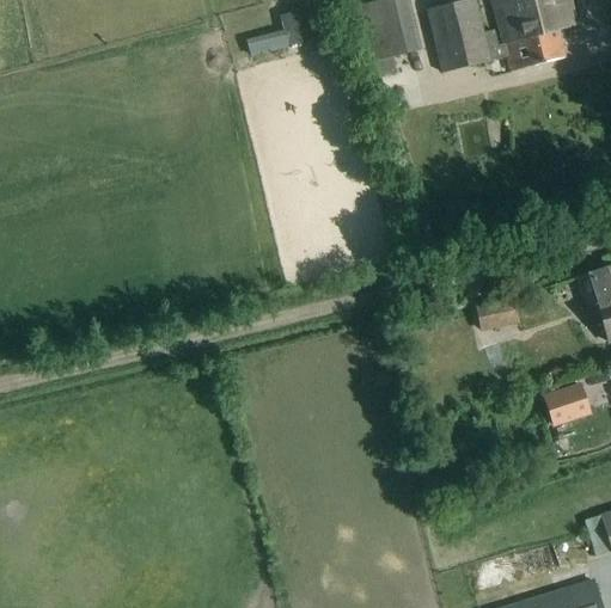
[(459,0),(428,8),(444,72),(490,60),(490,59),(508,55),(512,71),(566,57),(557,29),(576,24),(570,0),(493,0),(503,42),(499,43),(494,29),(483,31),(475,0),(459,0)]
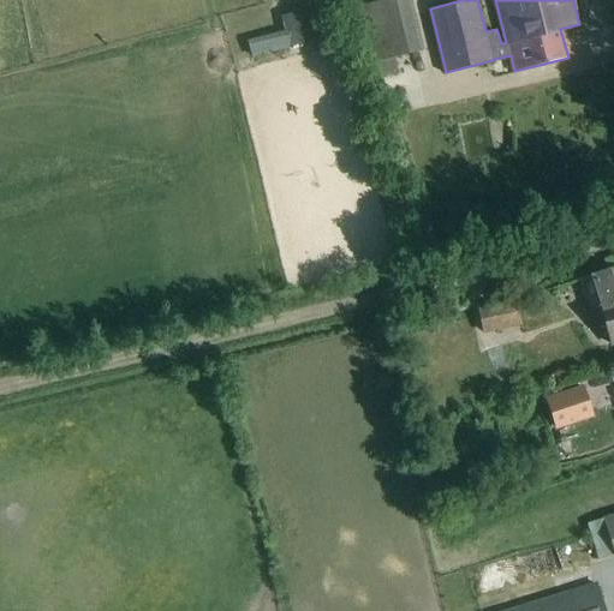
[(310,6),(281,13),(285,30),(246,40),(249,54),(317,39),(310,6)]
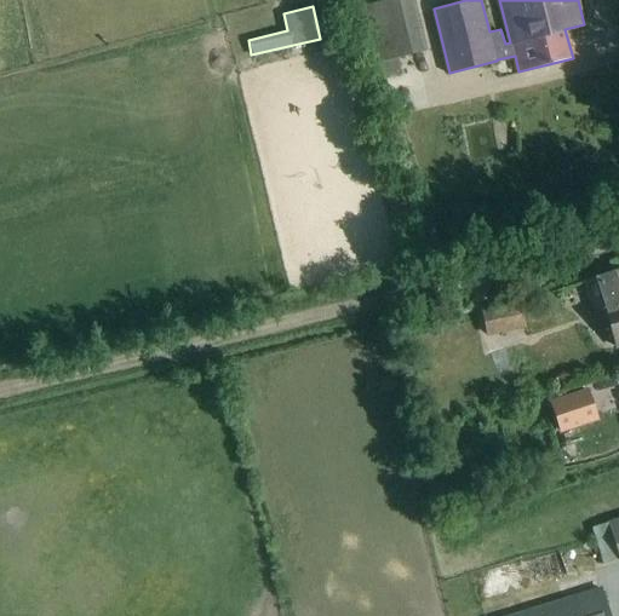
[(618,268),(585,278),(599,321),(608,317),(618,346),(618,268)]
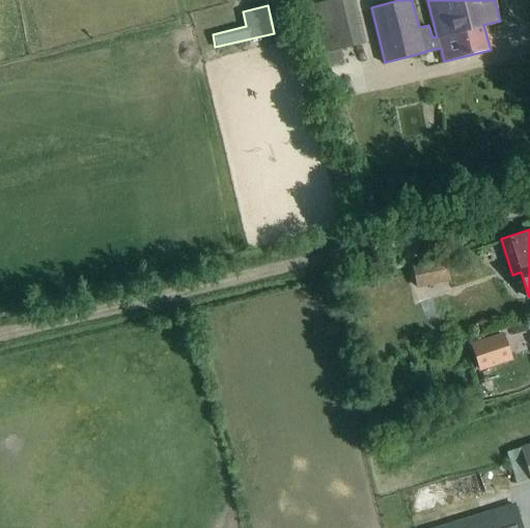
[(414,262),(418,286),(450,280),(446,256),(414,262)]
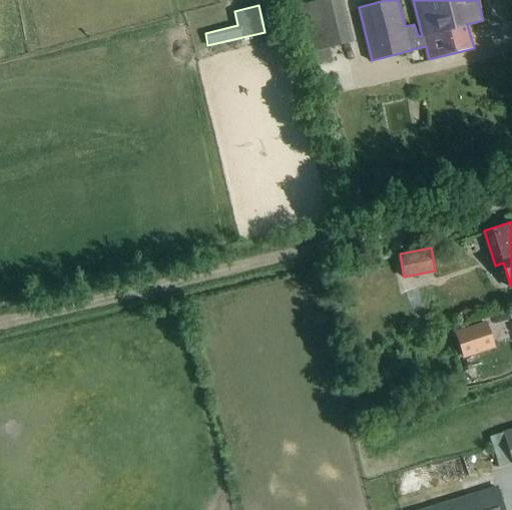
[(487,320),(455,331),(464,357),(496,346),(487,320)]
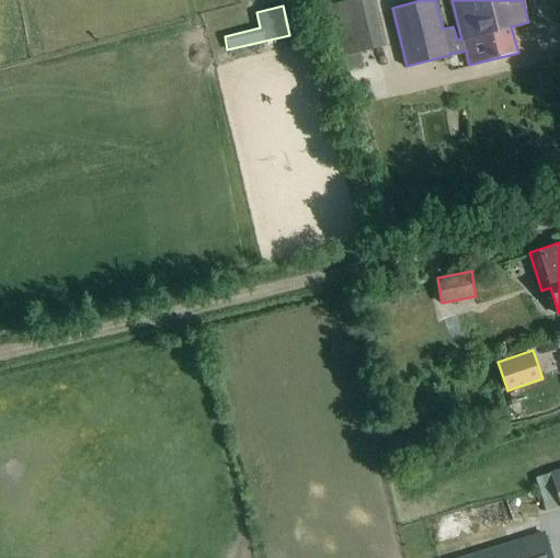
[(559,467),(535,477),(546,512),(559,507),(559,467)]
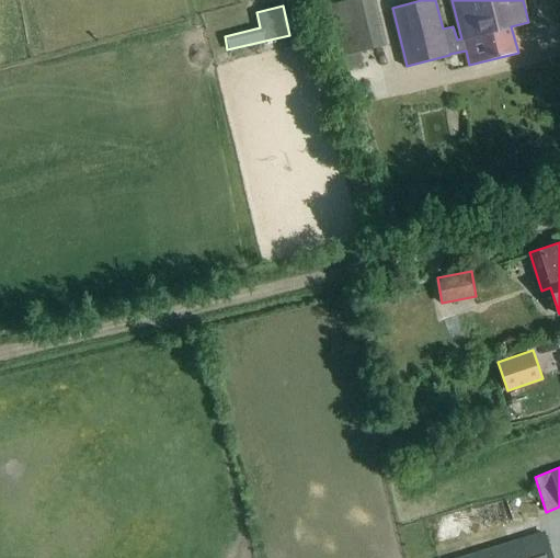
[(551,557),(544,532),(458,557),(551,557)]
